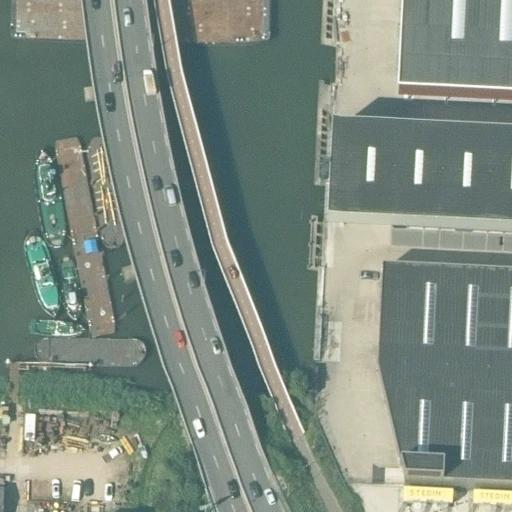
[(511,0),(402,0),(398,76),(397,100),(404,100),(511,105),(511,0)]
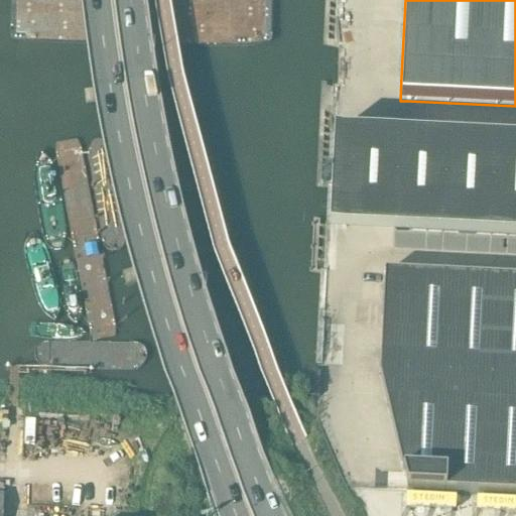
[(180,72),(166,76),(169,88),(183,84),(180,72)]
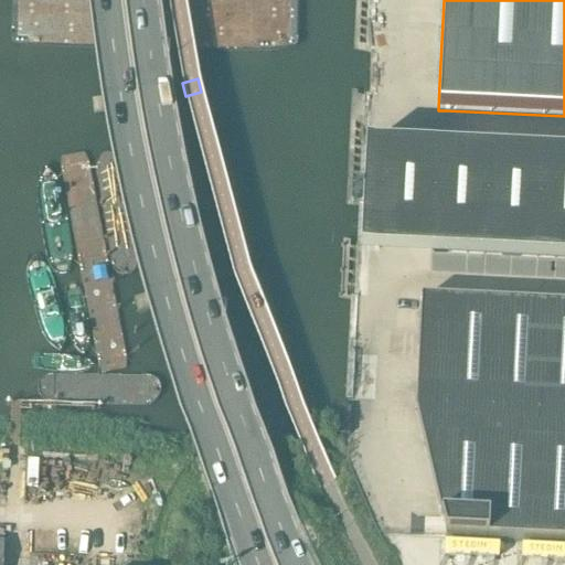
[(564,158),(365,148),(360,255),(564,265),(564,158)]
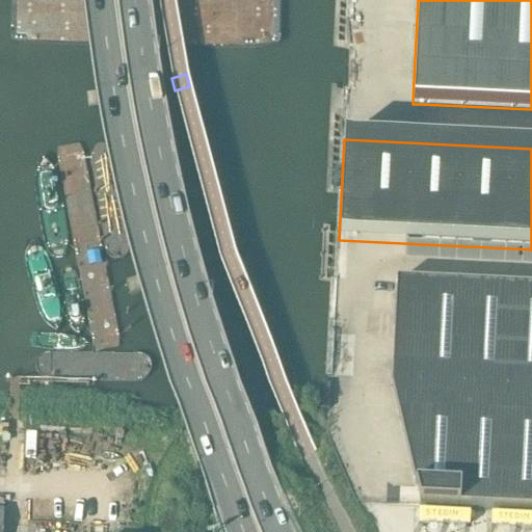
[(233,249),(218,255),(222,266),(237,262),(233,249)]
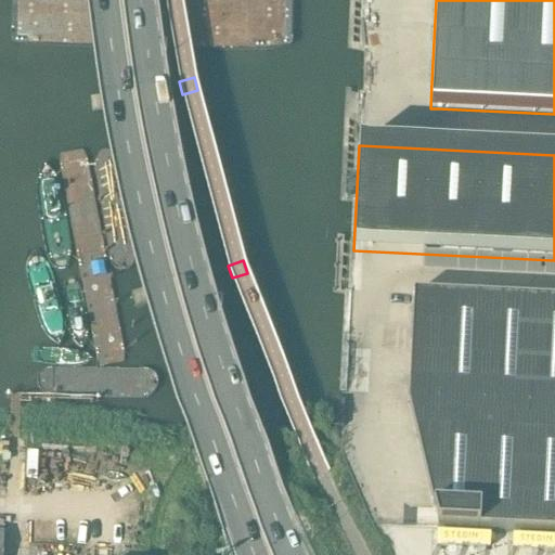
[(554,533),(554,302),(414,296),(409,397),(409,404),(438,528),(554,533)]
